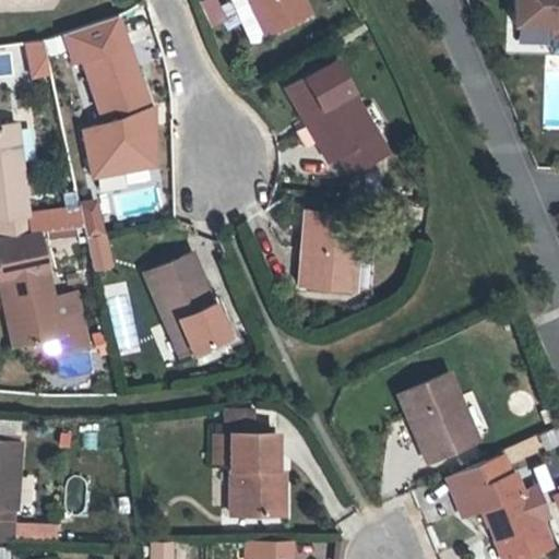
[(199,0),(198,1),(209,28),(228,21),(219,0),(199,0)]
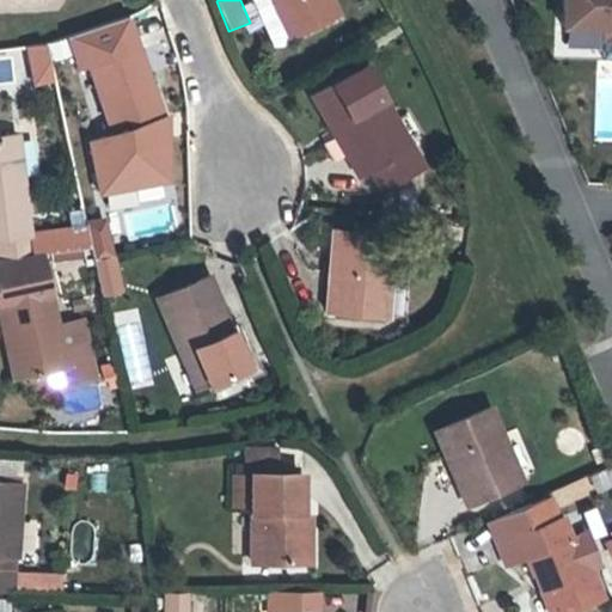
[(251,0),(271,42),(336,12),(330,0),(251,0)]
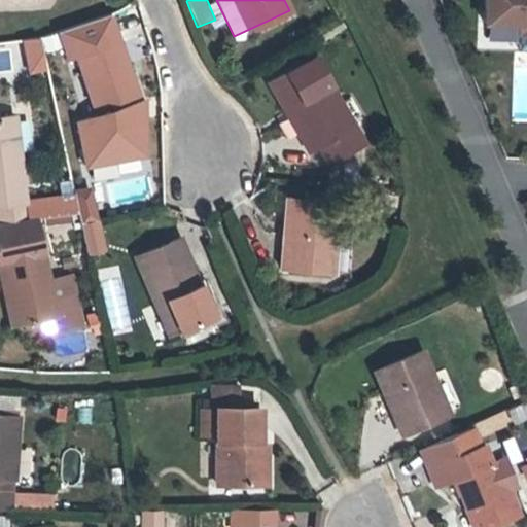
[(526,0),(484,0),(484,22),(520,23),(526,23),(526,0)]
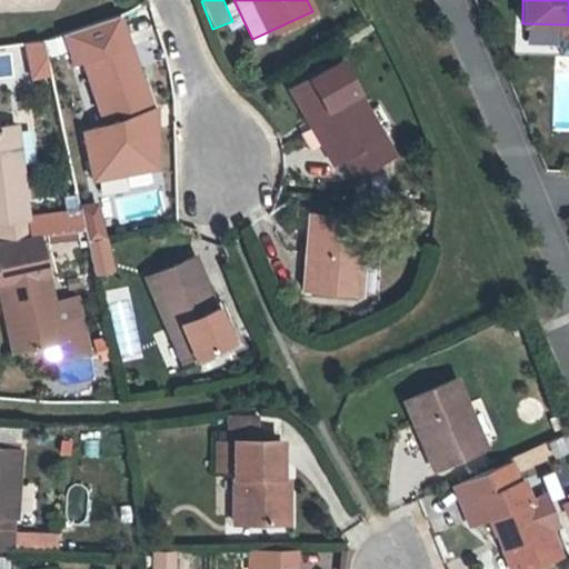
[(45,39),(22,42),(28,81),(49,78),(45,39)]
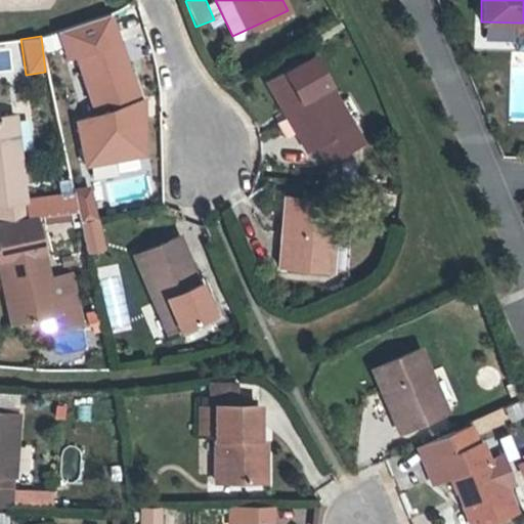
[(118,39),(76,53),(96,112),(90,114),(96,131),(137,118),(132,100),(138,98),(118,39)]
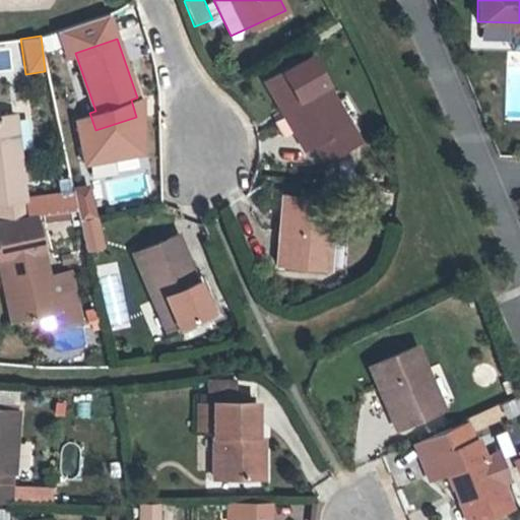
[(0,42),(0,64),(23,62),(20,40),(0,42)]
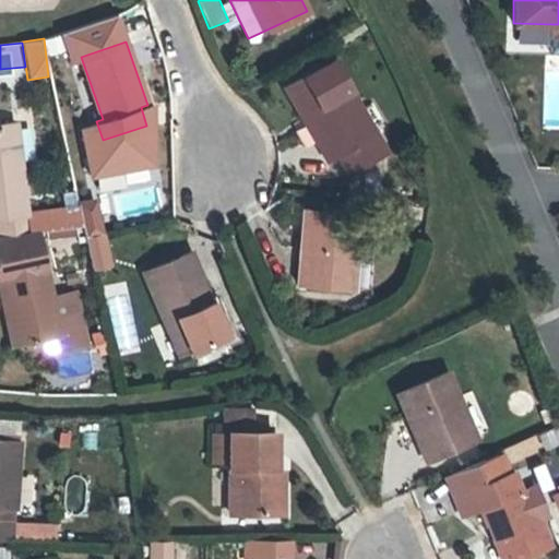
[(330,59),(285,86),(326,157),(336,152),(347,170),(383,151),(330,59)]
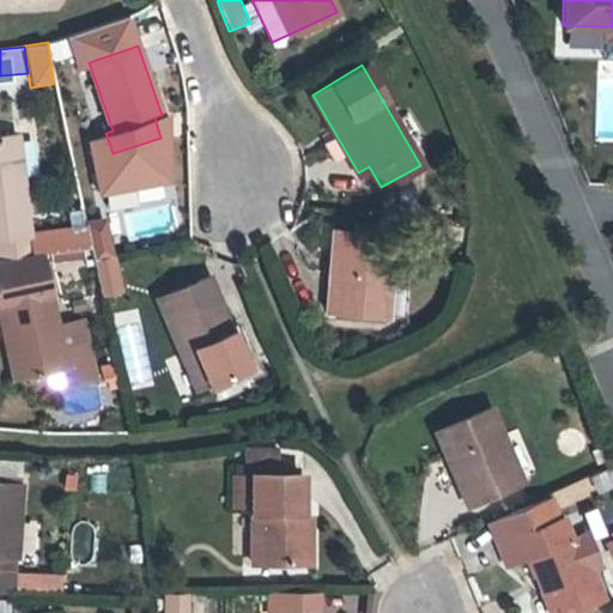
[(0,255),(2,256),(48,250),(47,236),(37,237),(37,241),(29,242),(28,232),(16,133),(0,134),(0,255)]
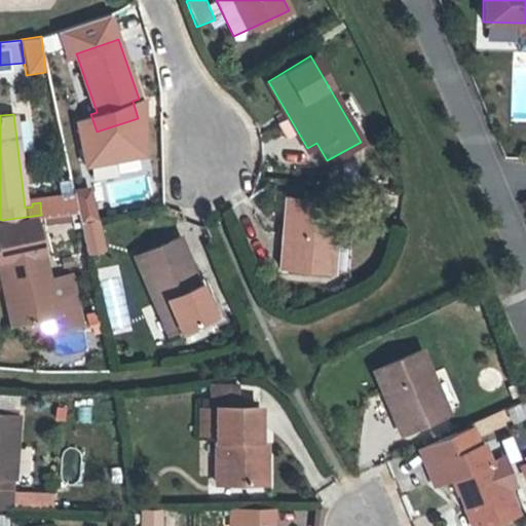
[(306,190),(305,198),(287,197),(280,264),(331,269),(337,201),(324,199),(324,192),(306,190)]
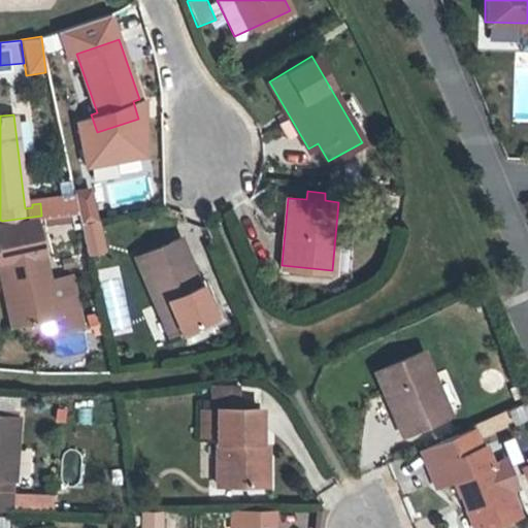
[(73,195),(24,200),(25,208),(32,207),(32,204),(40,203),(41,216),(43,216),(68,212),(75,211),(73,195)]
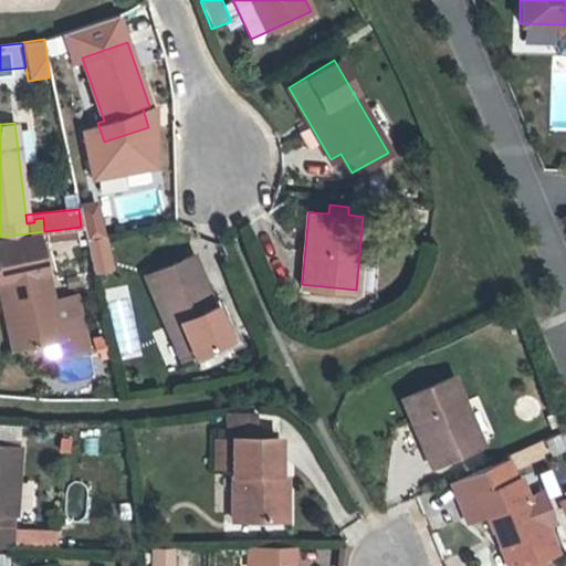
[(46,231),(48,239),(74,236),(73,228),(46,231)]
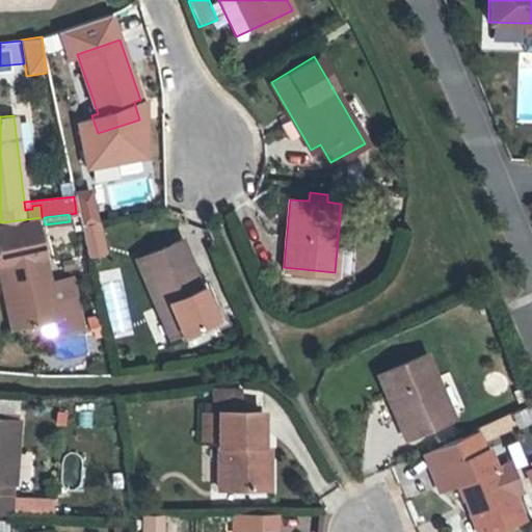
[(3,231),(36,227),(45,224),(44,217),(42,217),(2,222),(3,231)]
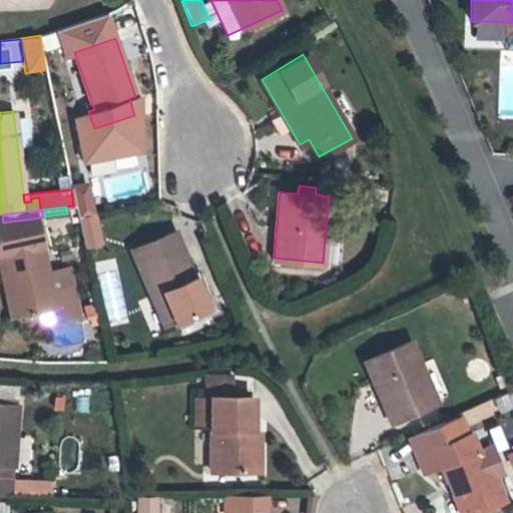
[(0,260),(4,281),(12,280),(19,314),(52,307),(60,306),(62,316),(76,313),(71,286),(51,290),(47,273),(35,218),(3,222),(2,214),(0,213),(0,260)]
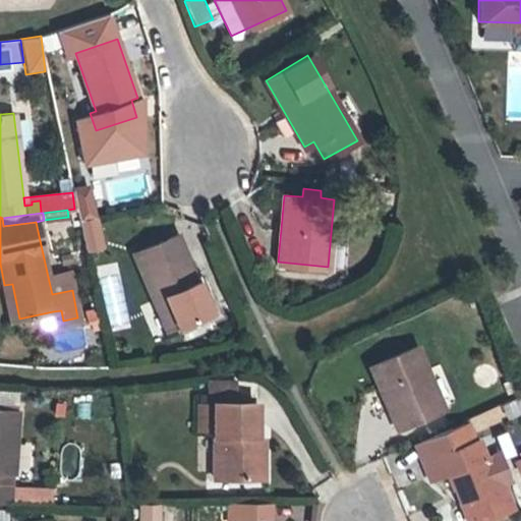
[(164,296),(177,325),(210,310),(176,234),(134,252),(155,300),(164,296)]
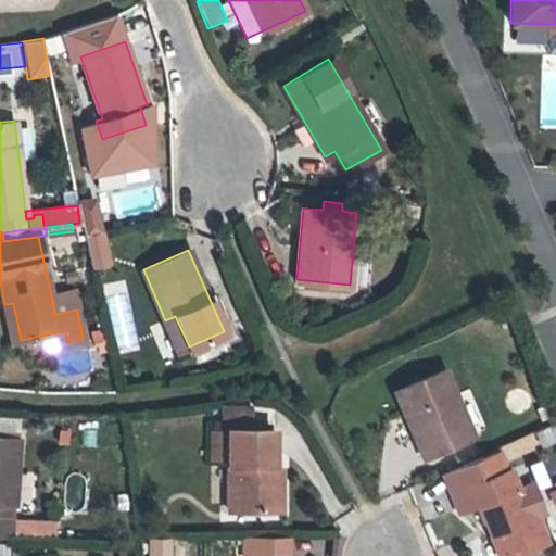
[(73,291),(51,295),(55,314),(77,310),(73,291)]
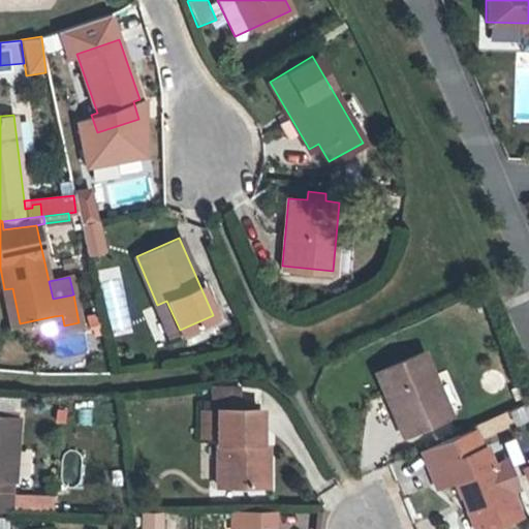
[(100,279),(106,325),(122,323),(116,277),(100,279)]
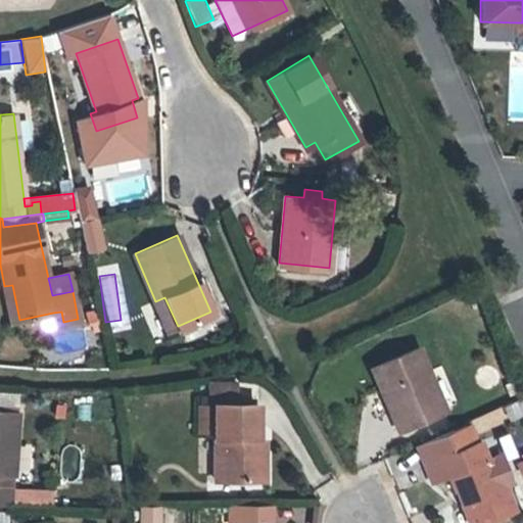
[(12,321),(19,320),(12,285),(4,286),(12,321)]
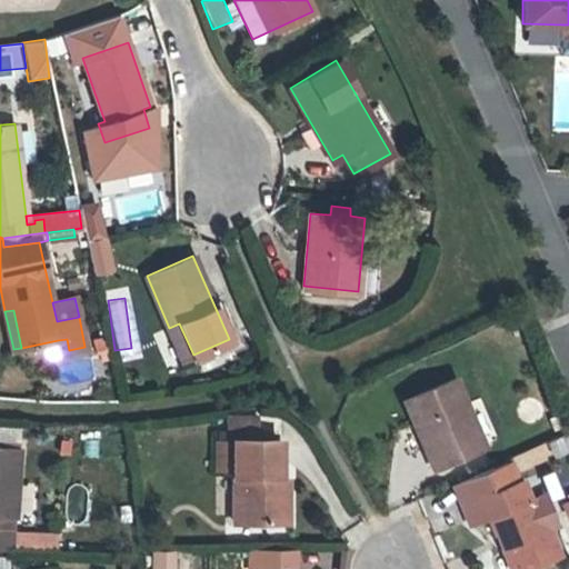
[(182,360),(193,355),(179,323),(169,328),(182,360)]
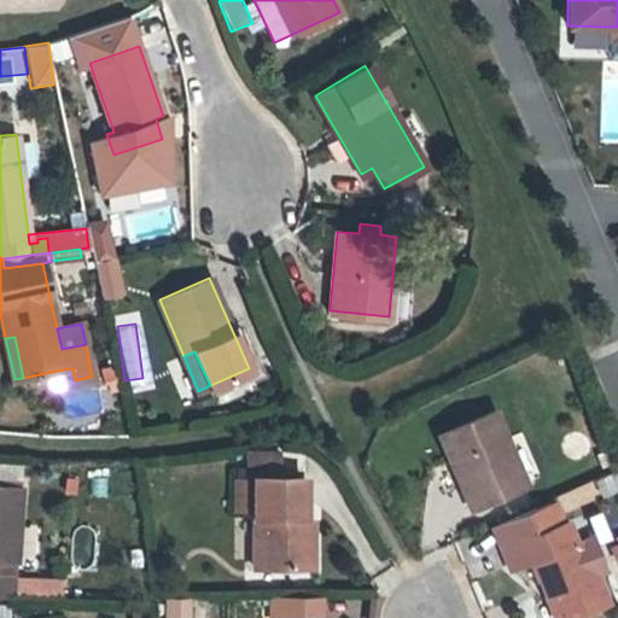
[(65,383),(75,380),(73,368),(63,369),(65,383)]
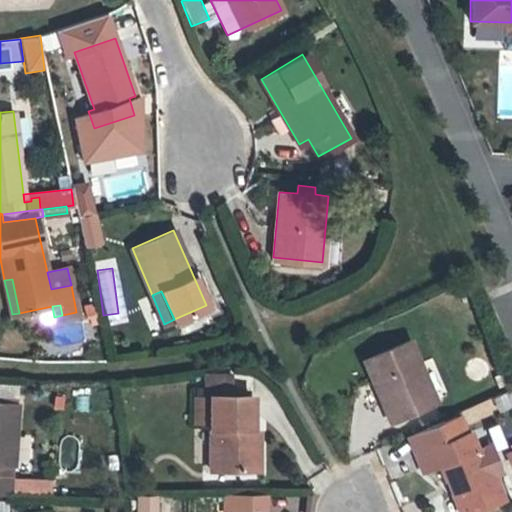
[(390,420),(435,401),(409,340),(364,359),(390,420)]
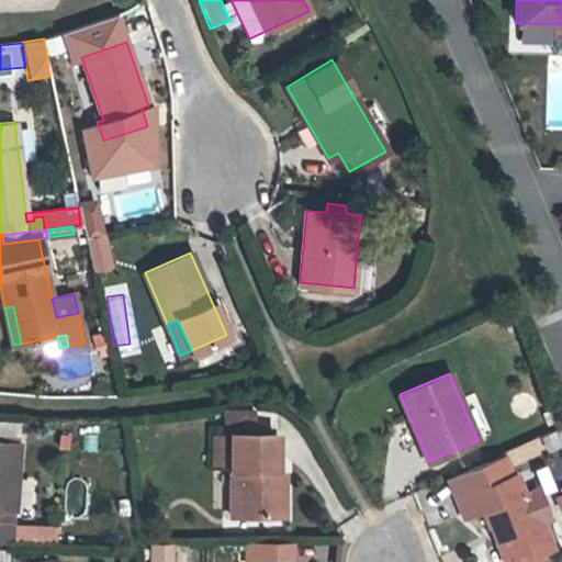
[(225,409),(225,437),(232,437),(233,434),(232,427),(254,427),(254,409),(225,409)]
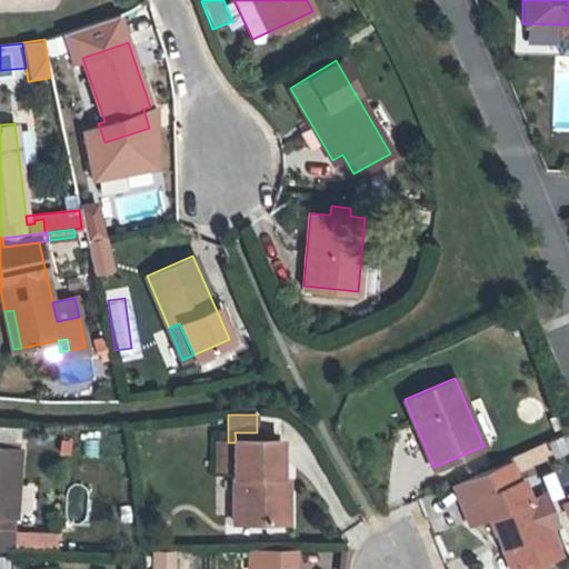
[(279,522),(279,482),(279,439),(267,439),(236,439),(235,442),(228,442),(217,442),(217,468),(235,468),(235,521),(279,522)]
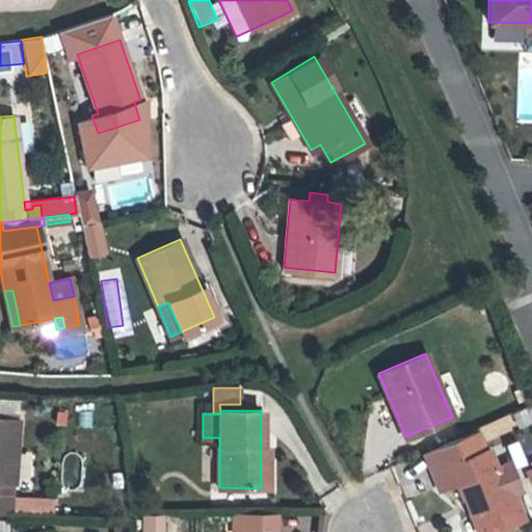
[(0,513),(9,514),(10,481),(12,481),(16,419),(0,418),(0,513)]
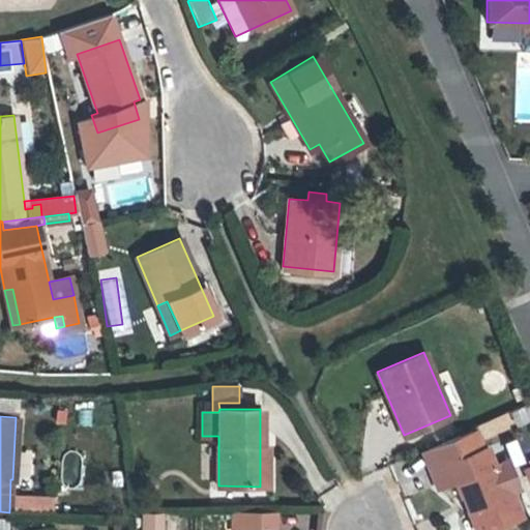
[(461,496),(463,495),(469,492),(474,505),(468,507),(476,529),(486,529),(521,517),(510,491),(501,495),(490,467),(493,465),(486,447),(481,449),(473,430),(421,450),(437,487),(454,480),(461,496)]
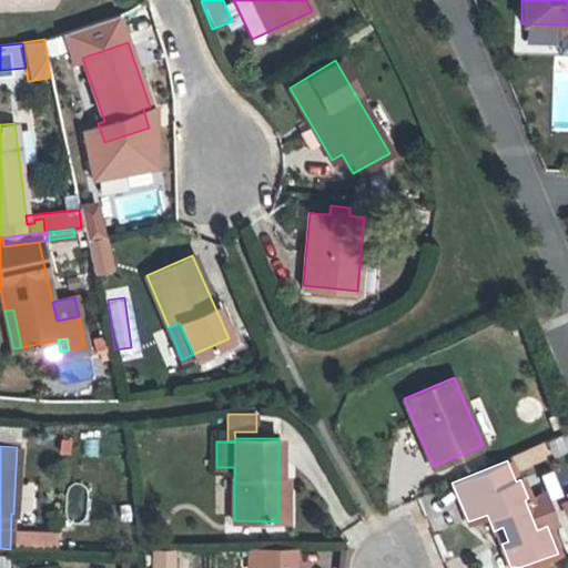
[(496,530),(501,544),(508,541),(503,527),(496,530)]
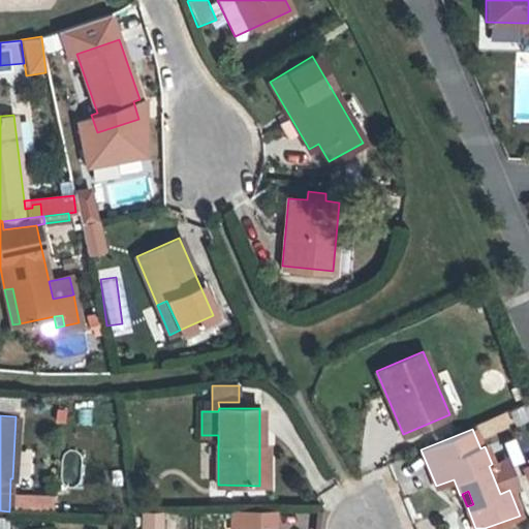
[(230,528),(240,528),(240,510),(231,510),(230,528)]
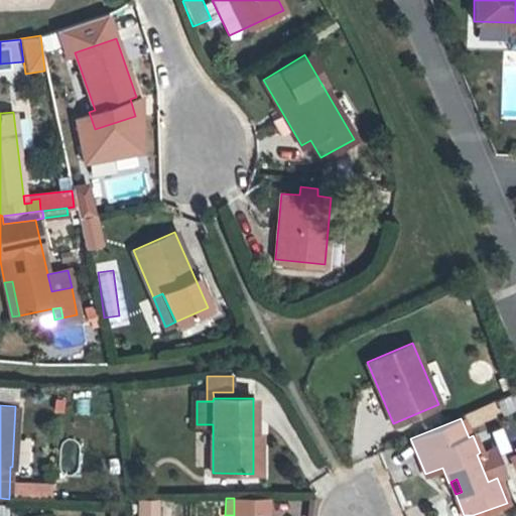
[(234,498),(234,515),(266,515),(267,498),(234,498)]
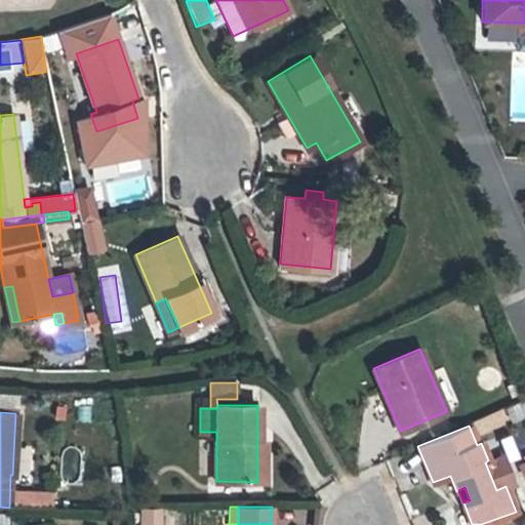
[(157,524),(158,511),(144,510),(143,524),(157,524)]
